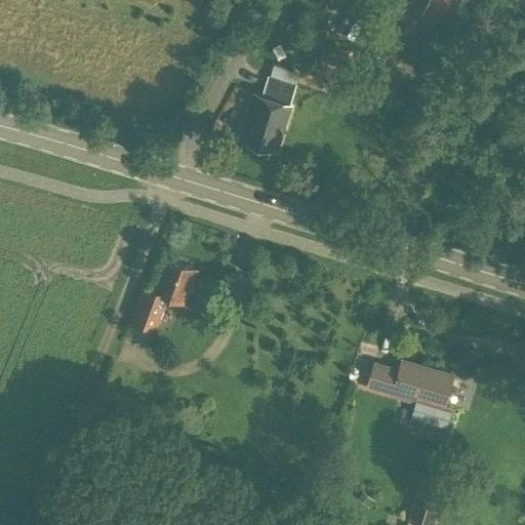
[(460,31),(476,0),(427,0),(421,11),(460,31)]
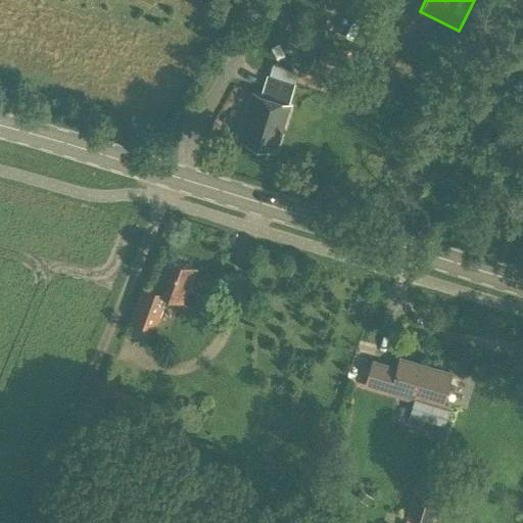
[(288,103),(294,83),(267,75),(260,94),(251,91),(236,139),(276,151),(290,104),(288,103)]
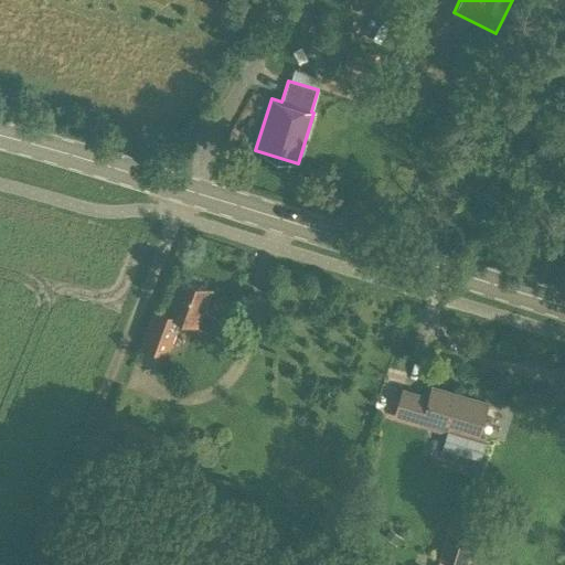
[(217,316),(205,311),(213,289),(180,277),(167,312),(157,309),(144,344),(168,354),(178,329),(173,328),(177,318),(199,326),(199,327),(211,331),(217,316)]
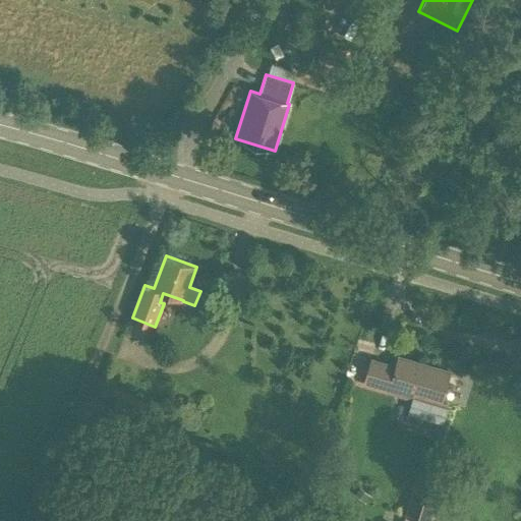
[(451,371),(399,355),(396,365),(372,358),(365,383),(441,405),(451,371)]
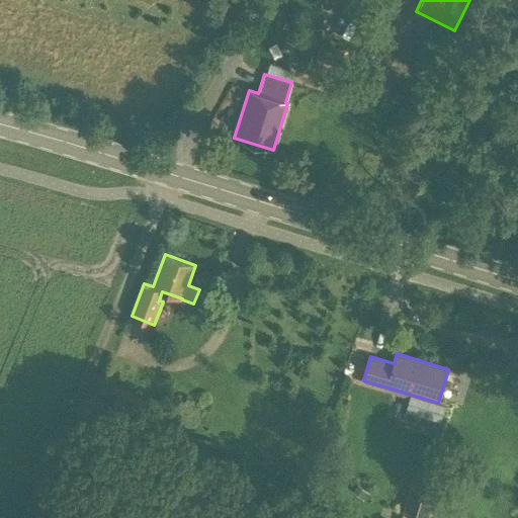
[(412,476),(402,512),(403,513),(401,517),(427,517),(438,484),(412,476)]
